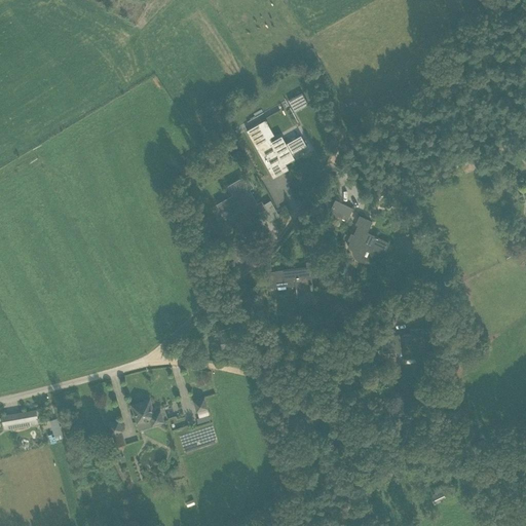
[(288,100),(294,112),(304,107),(297,95),(288,100)]
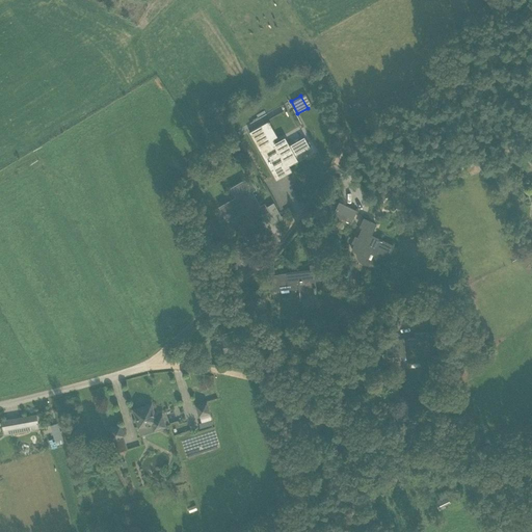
[(286,160),(310,147),(304,136),(289,145),(285,138),(275,143),(276,144),(273,147),(261,125),(249,132),(271,170),(283,164),(286,170),(290,168),(286,160)]
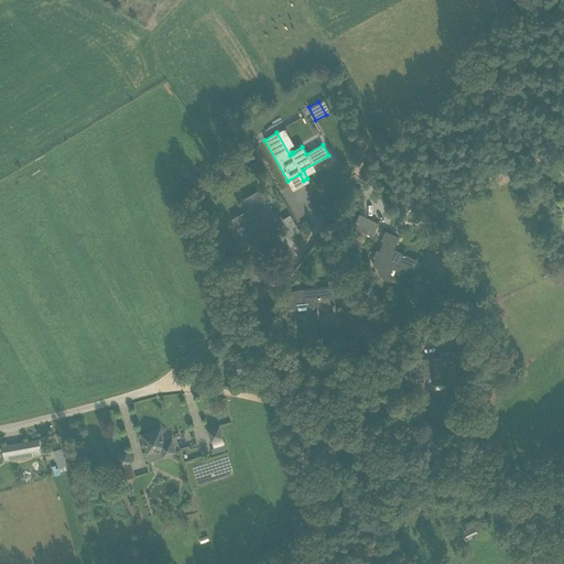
[(494,167),(490,169),(492,171),(490,172),(494,179),(498,175),(498,177),(511,170),(507,160),(500,163),(499,161),(492,164),(494,167)]
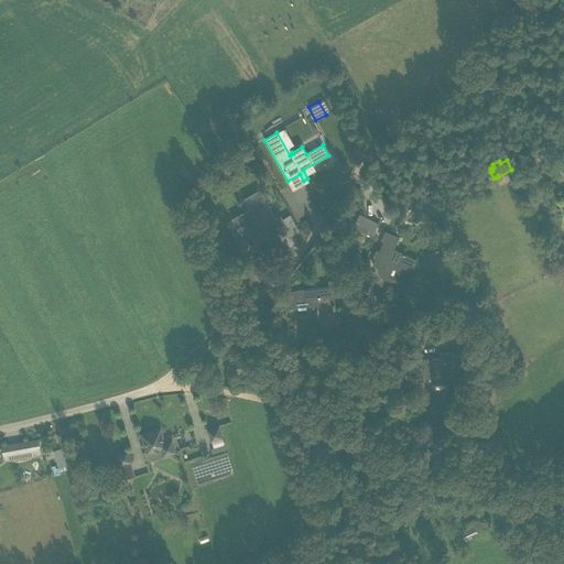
[(234,219),(236,224),(241,234),(252,227),(253,227),(258,224),(260,226),(266,223),(270,231),(284,224),(281,216),(275,218),(267,203),(271,201),(267,193),(262,195),(260,191),(245,199),(251,209),(234,219)]
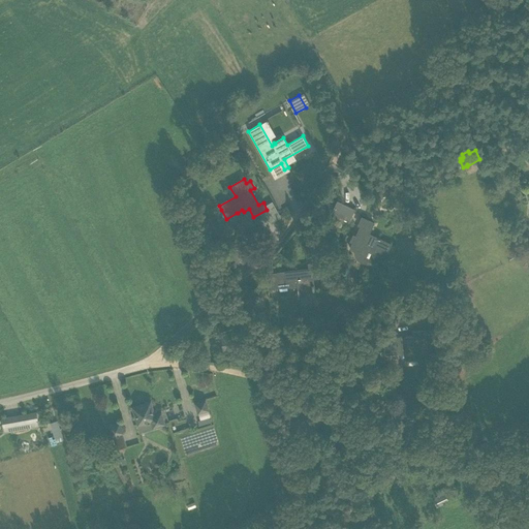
[(332,212),(348,220),(354,210),(337,201),(332,212)]
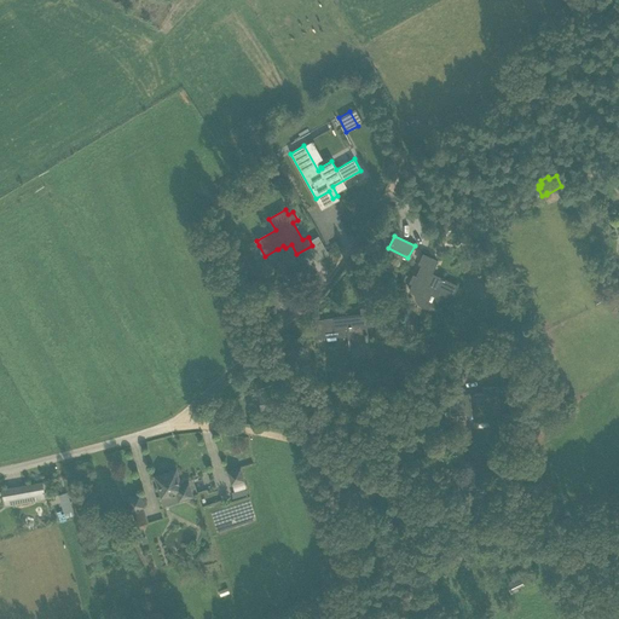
[(313,253),(317,260),(328,254),(324,247),(313,253)]
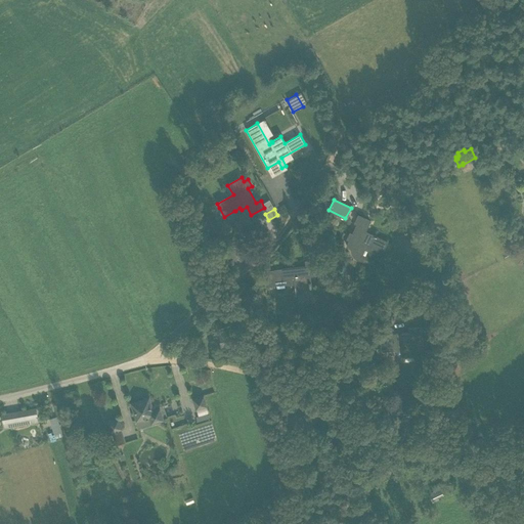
[(380,256),(387,242),(370,233),(369,235),(364,232),(369,220),(358,215),(354,223),(357,224),(353,233),(349,232),(346,238),(349,241),(347,246),(354,250),(352,254),(353,254),(353,255),(354,255),(354,256),(355,256),(355,257),(356,257),(357,257),(357,258),(358,258),(359,258),(360,258),(361,258),(362,258),(363,258),(364,258),(365,257),(366,257),(366,256),(367,256),(368,255),(368,254),(369,253),(370,251),(380,256)]
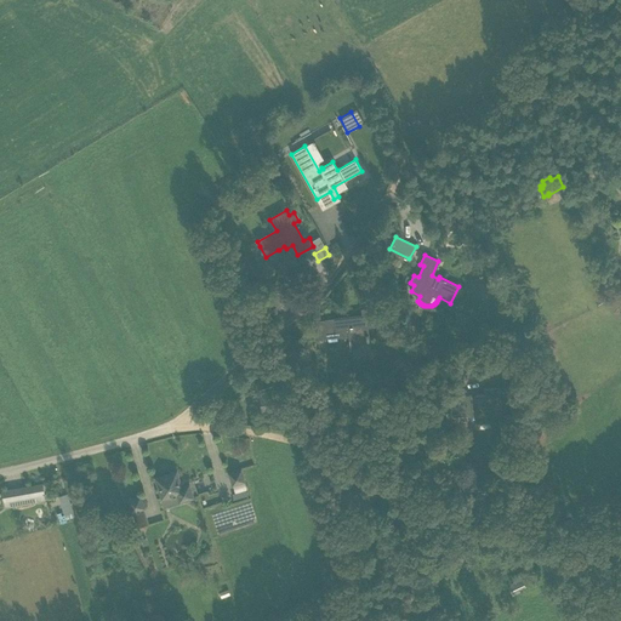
[(312,322),(314,340),(328,339),(328,342),(337,341),(337,339),(349,336),(352,357),(370,355),(369,341),(368,326),(372,325),(371,308),(362,309),(363,315),(335,318),(335,319),(325,320),(312,322)]
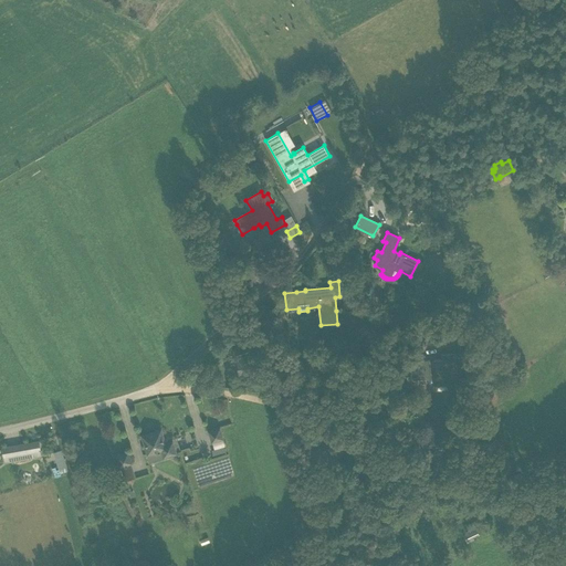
[(410,362),(411,369),(412,380),(432,378),(433,386),(444,385),(444,376),(458,375),(454,353),(441,354),(442,359),(430,360),(430,359),(410,362)]
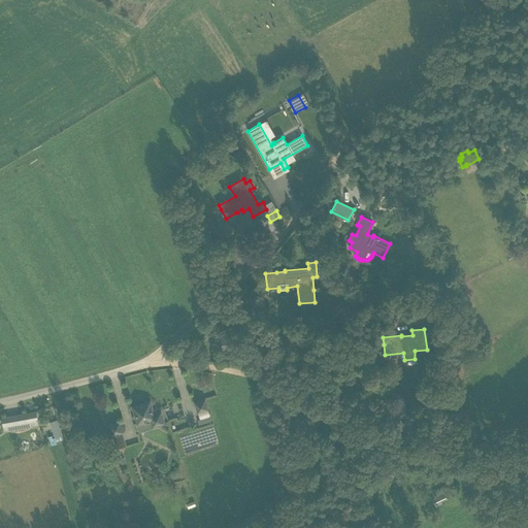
[(229,337),(221,340),(224,348),(235,343),(232,336),(230,333),(228,334),(229,337)]
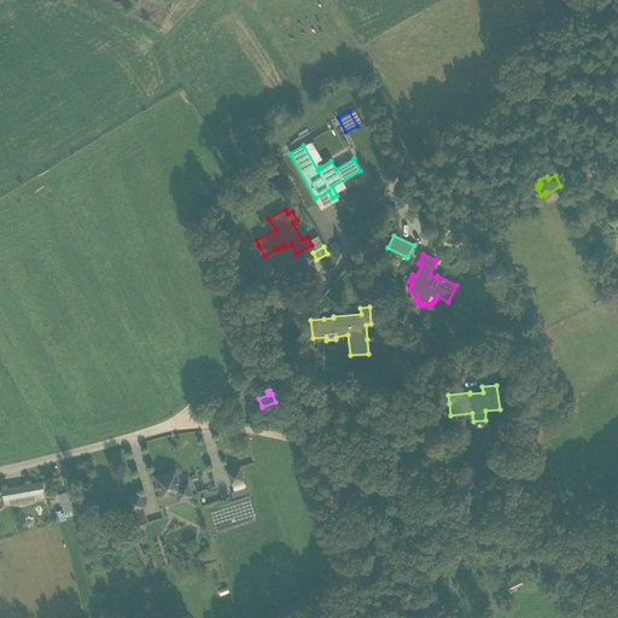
[(227,470),(232,483),(244,479),(240,466),(227,470)]
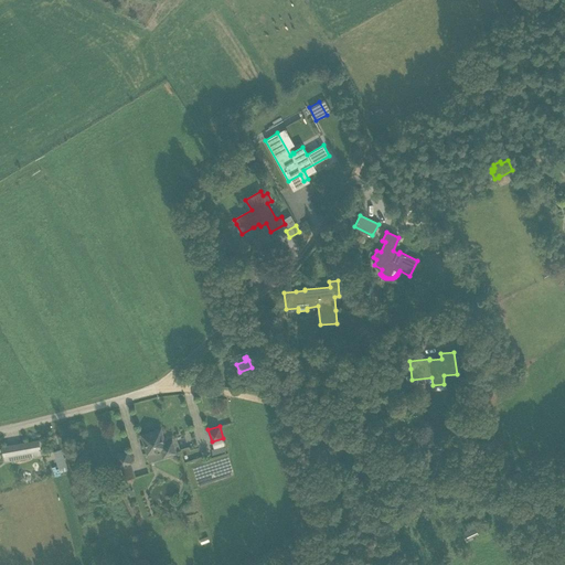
[(161,449),(163,456),(176,452),(172,440),(164,443),(160,428),(141,435),(148,452),(161,449)]
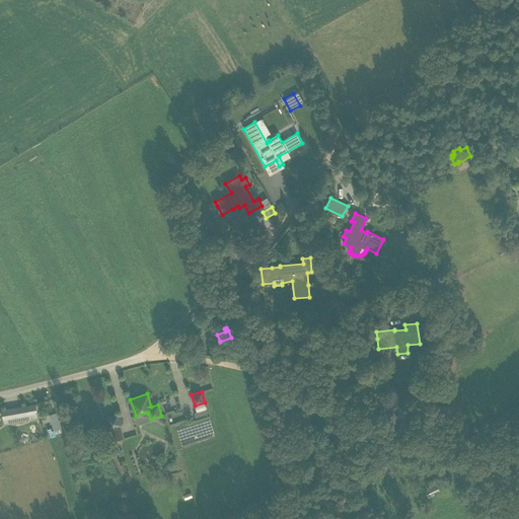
[(7,421),(7,424),(31,419),(28,405),(2,411),(4,421),(7,421)]
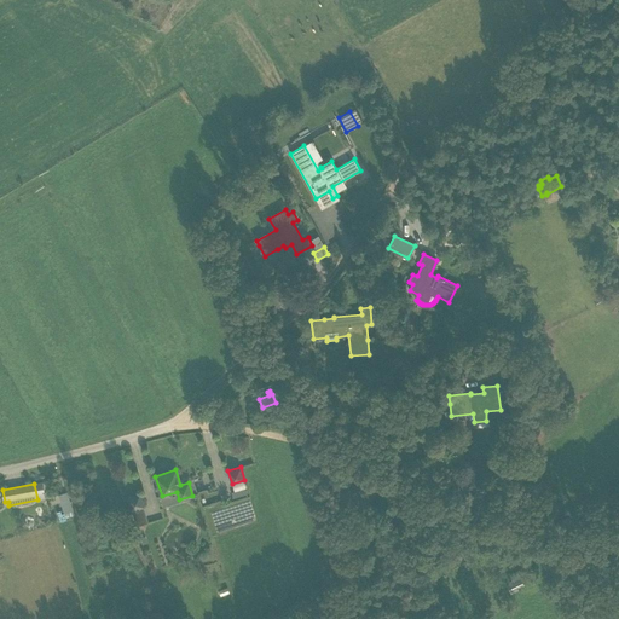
[(67,492),(58,495),(62,505),(70,503),(67,492)]
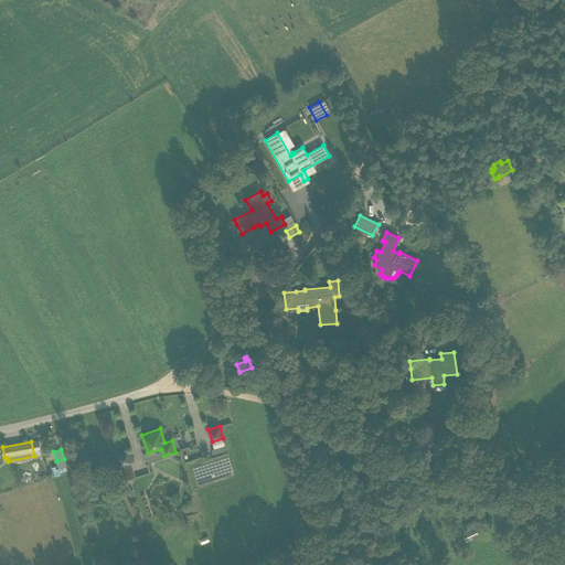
[(116,455),(120,466),(131,462),(128,450),(116,455)]
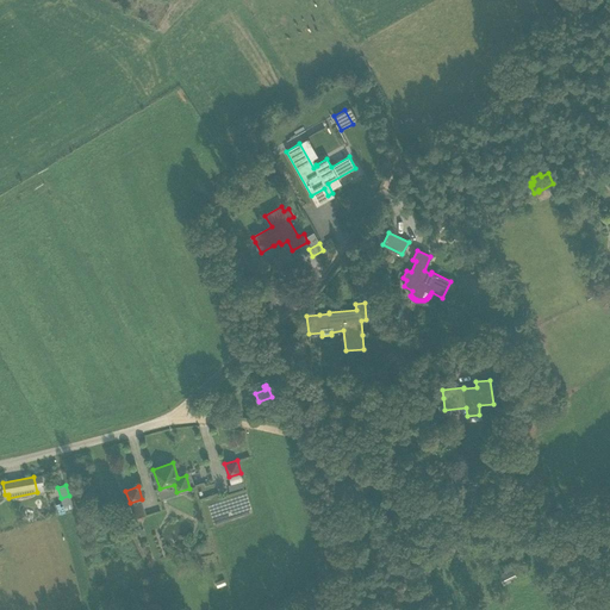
[(215,526),(254,514),(247,491),(207,503),(215,526)]
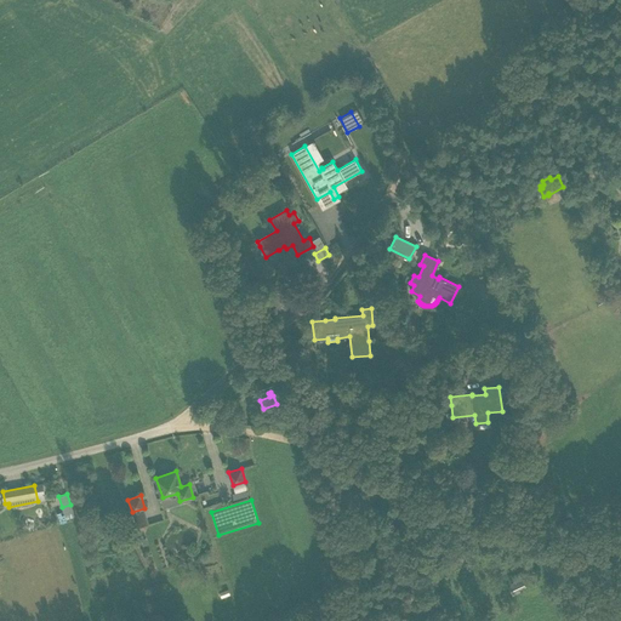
[(550,558),(546,551),(539,556),(542,562),(550,558)]
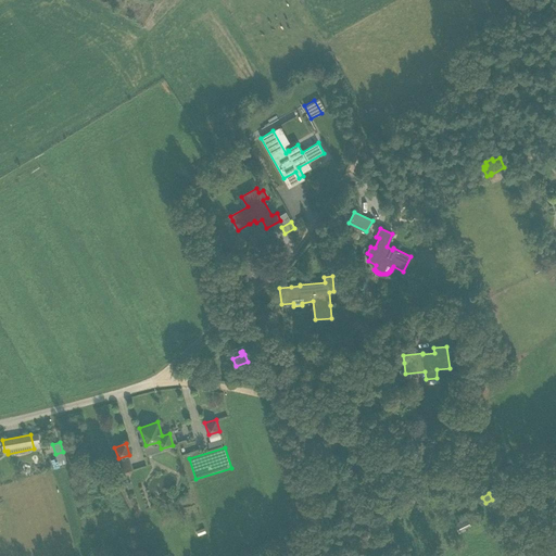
[(535,505),(539,516),(540,521),(555,517),(552,502),(535,505)]
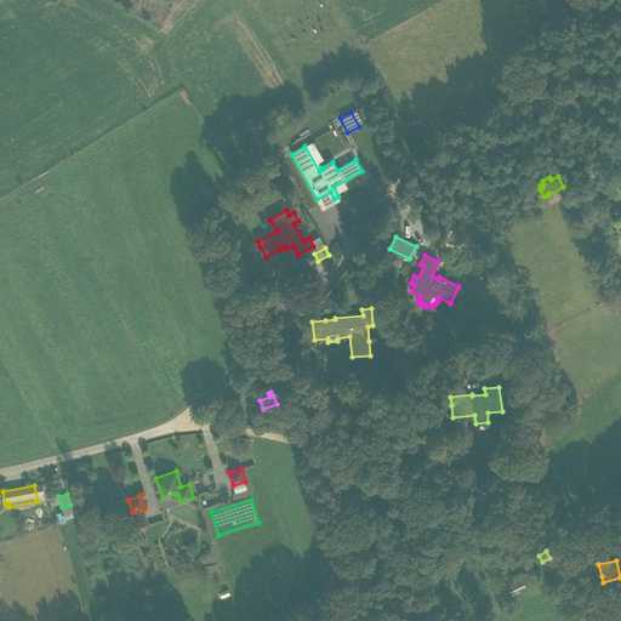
[(516,582),(508,586),(513,594),(519,591),(519,590),(525,586),(519,574),(513,577),(516,582)]
